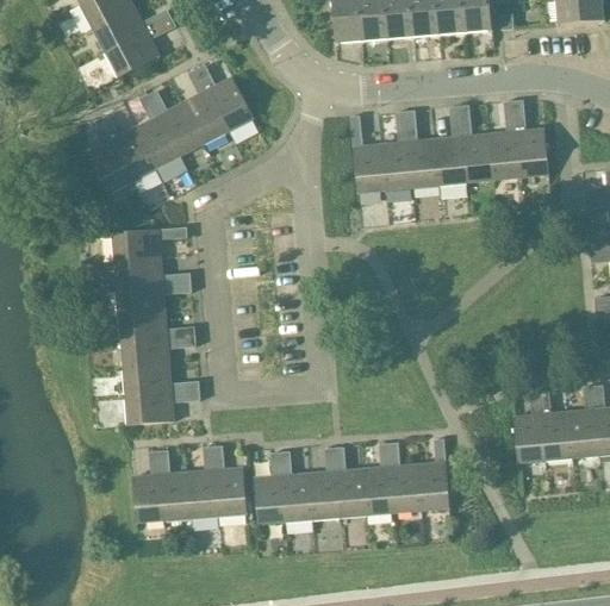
[(88,0),(80,5),(93,29),(134,8),(129,0),(88,0)]
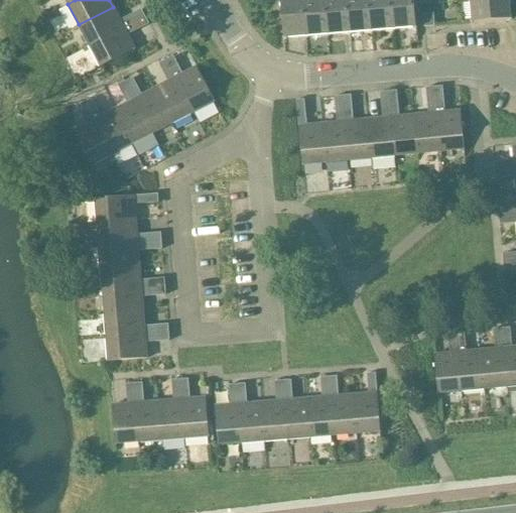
[(280,0),(283,38),(306,36),(303,0),(280,0)]
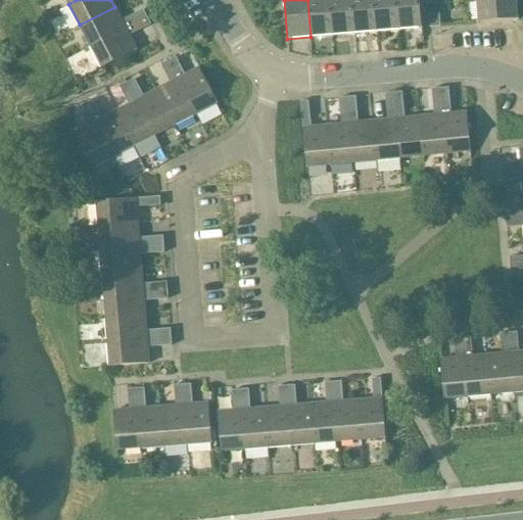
[(307,0),(311,37),(333,35),(329,0),(307,0)]
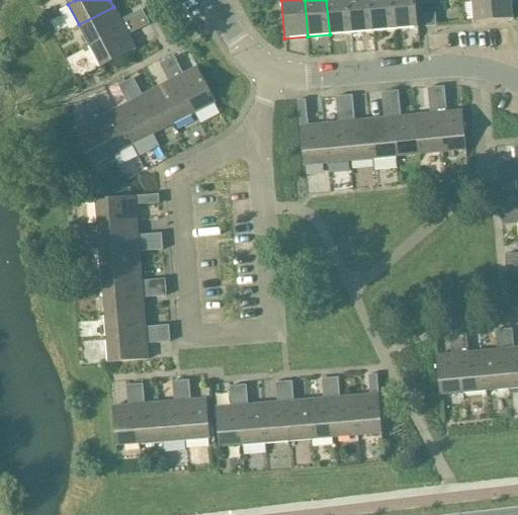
[(326,0),(330,34),(351,32),(348,0),(326,0)]
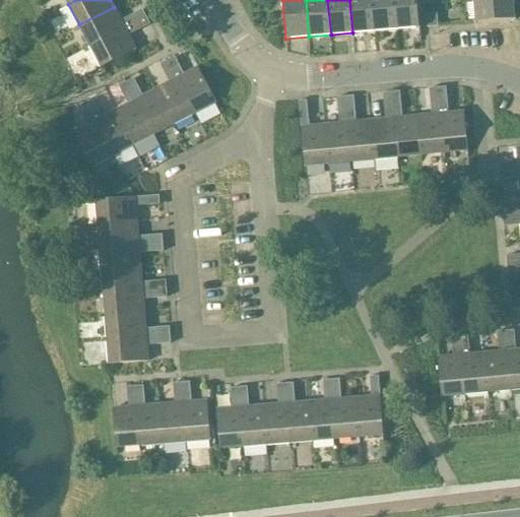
[(349,0),(352,33),(375,31),(372,0),(349,0)]
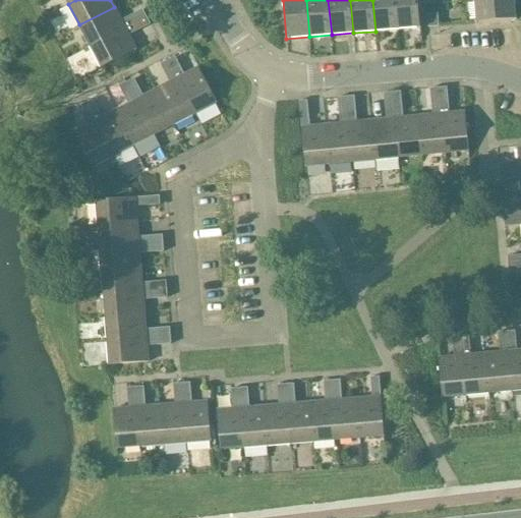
[(372,0),(375,32),(398,30),(395,0),(372,0)]
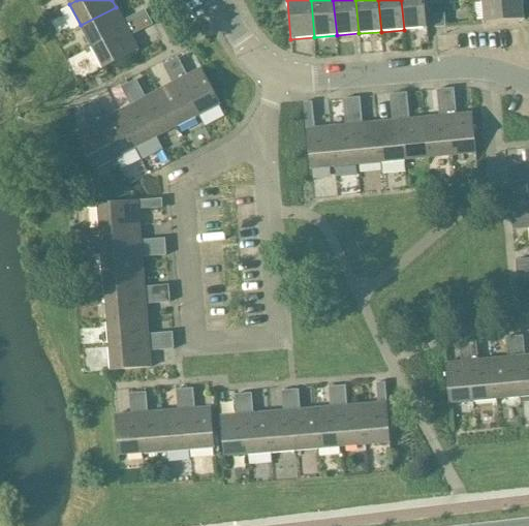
[(427,28),(424,0),(401,0),(404,30),(427,28)]
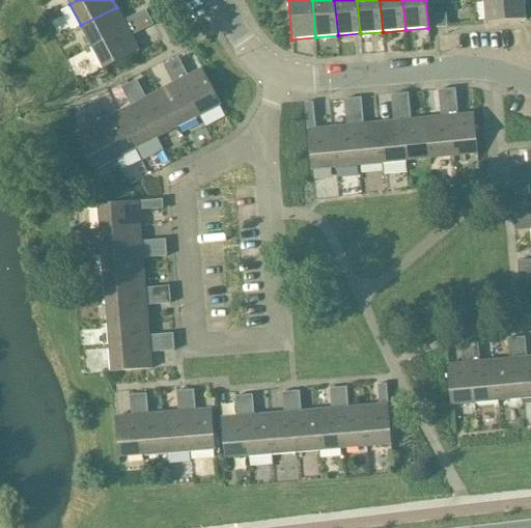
[(525,20),(525,19),(523,0),(483,0),(485,23),(525,20)]
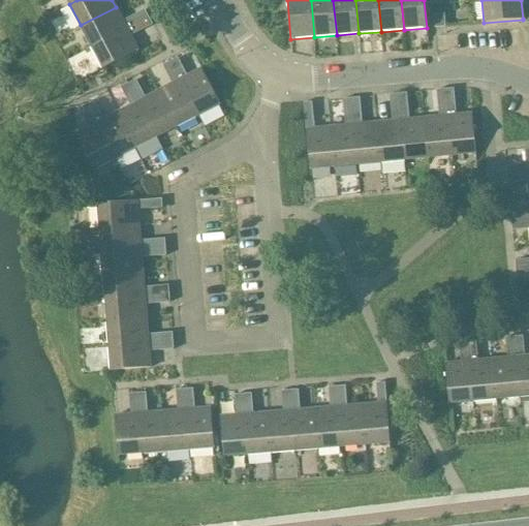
[(91,47),(126,28),(116,7),(81,25),(91,47)]
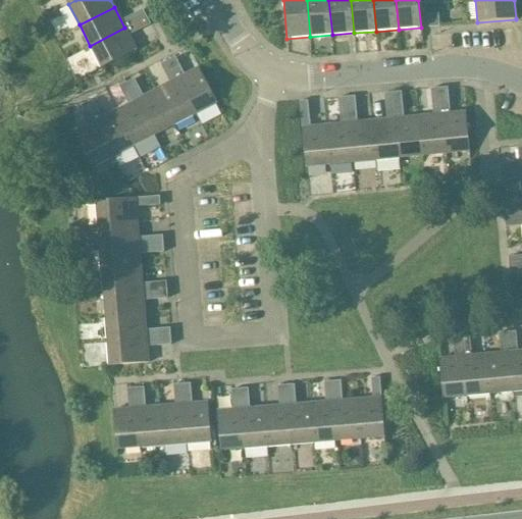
[(128,14),(133,22),(147,15),(143,7),(128,14)]
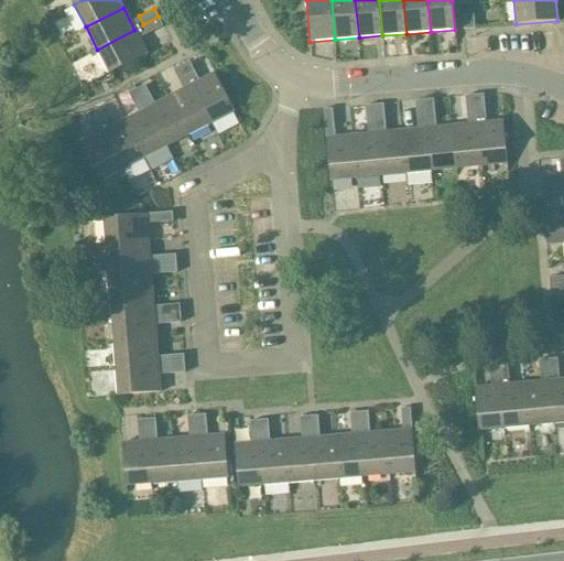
[(475,27),(474,12),(462,13),(463,28),(475,27)]
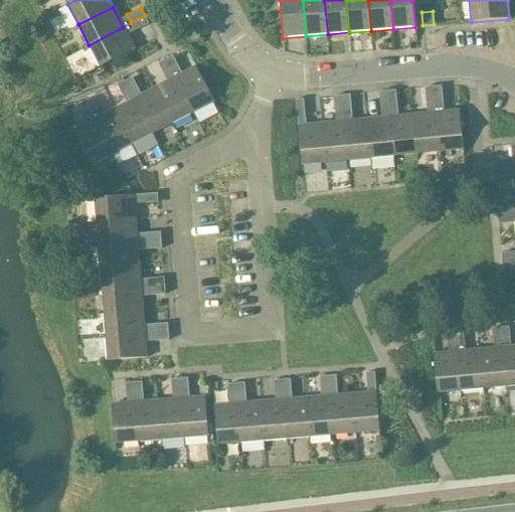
[(135,29),(149,22),(145,15),(131,22),(135,29)]
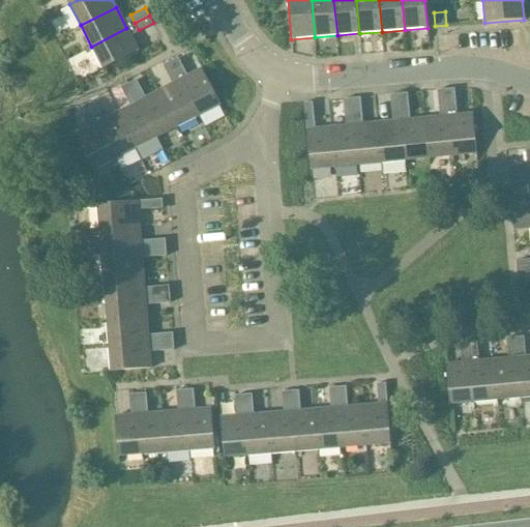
[(138,50),(126,28),(91,47),(102,67),(138,50)]
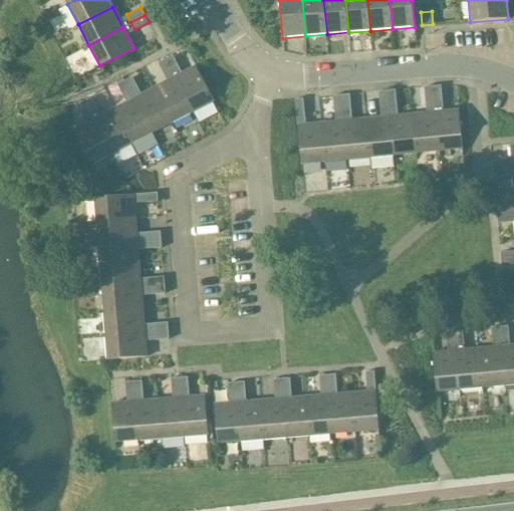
[(173,54),(165,58),(172,70),(179,66),(173,54)]
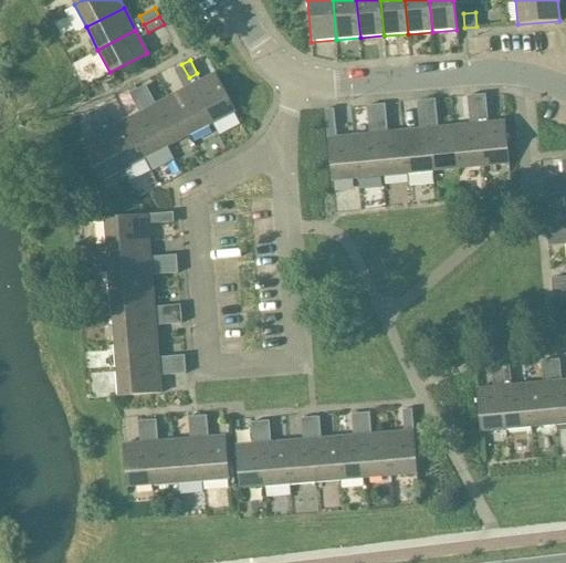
[(174,69),(180,82),(189,77),(181,64),(174,69)]
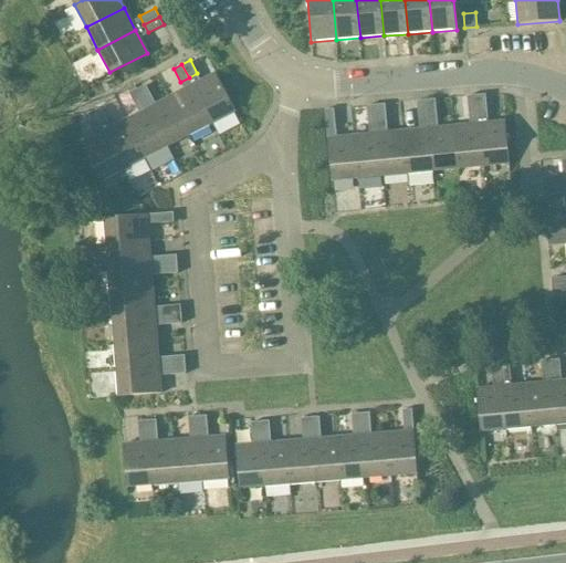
[(236,111),(217,73),(192,85),(212,123),(236,111)]
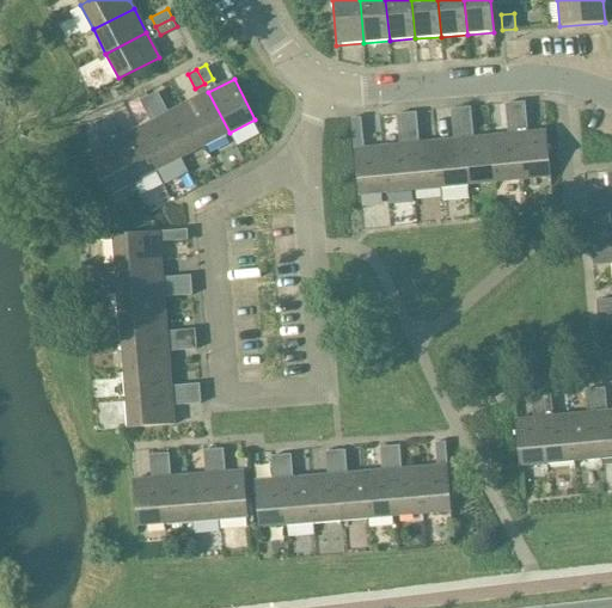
[(157,90),(148,94),(155,109),(164,105),(157,90)]
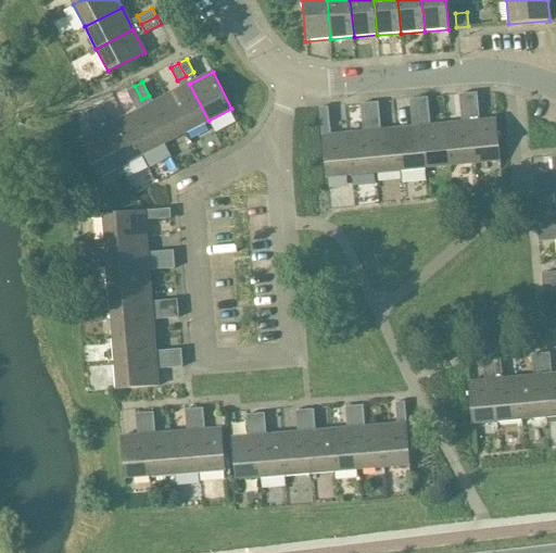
[(167,96),(186,133),(209,121),(189,84),(167,96)]
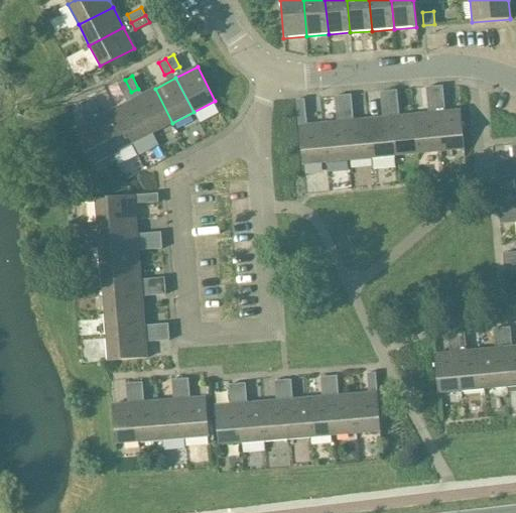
[(117,84),(124,96),(131,92),(125,80),(117,84)]
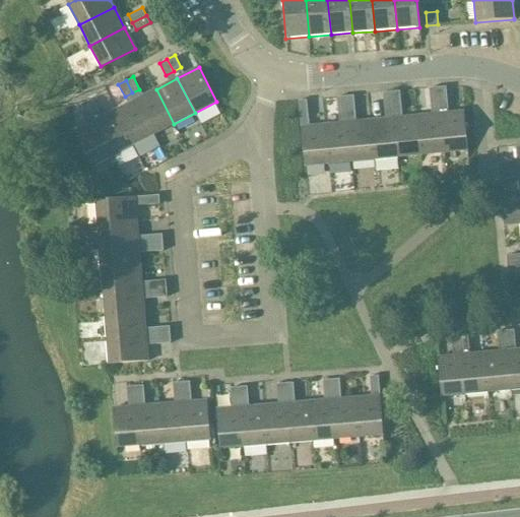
[(447,99),(446,84),(437,85),(438,100),(447,99)]
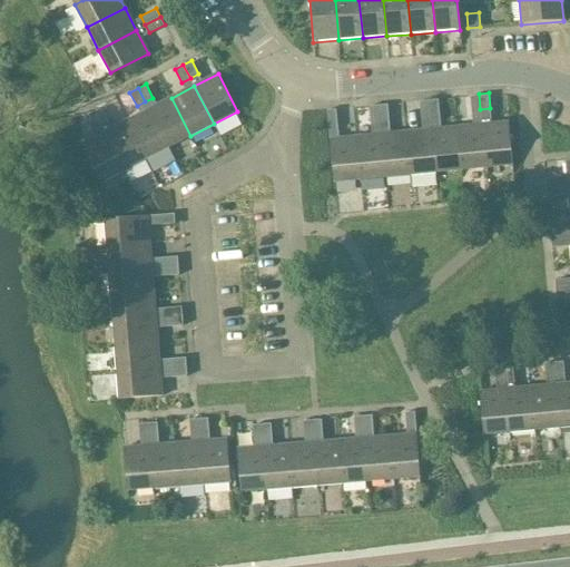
[(470,95),(471,110),(480,109),(479,94),(470,95)]
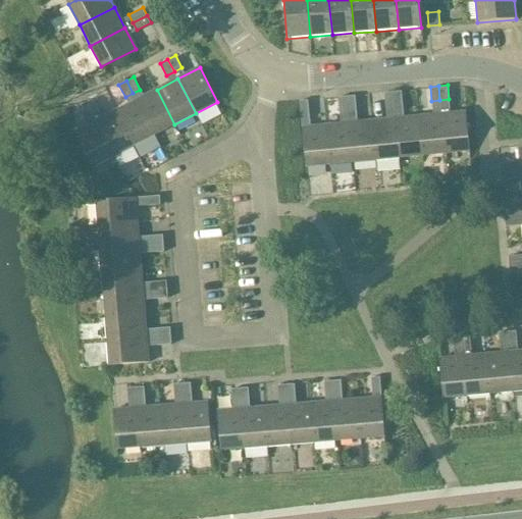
[(157,90),(137,100),(154,135),(174,124),(157,90)]
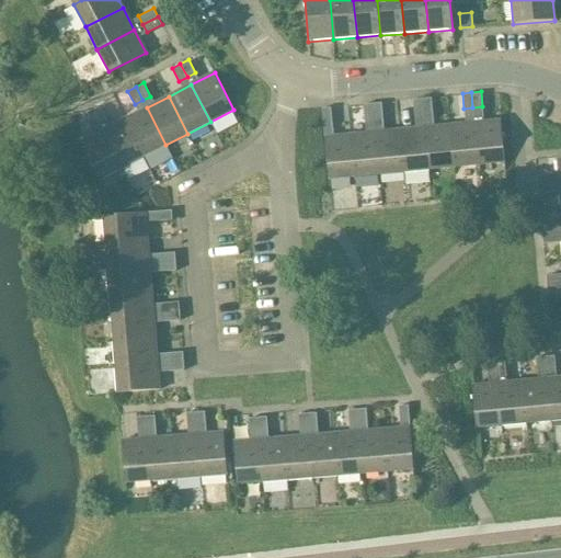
[(433,112),(431,97),(422,98),(423,112),(433,112)]
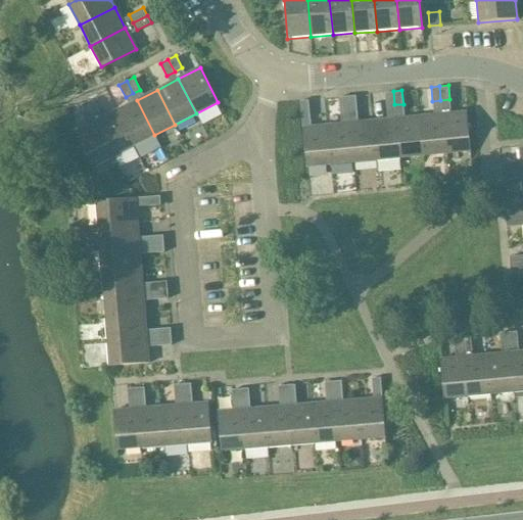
[(385,91),(386,105),(394,104),(393,91),(385,91)]
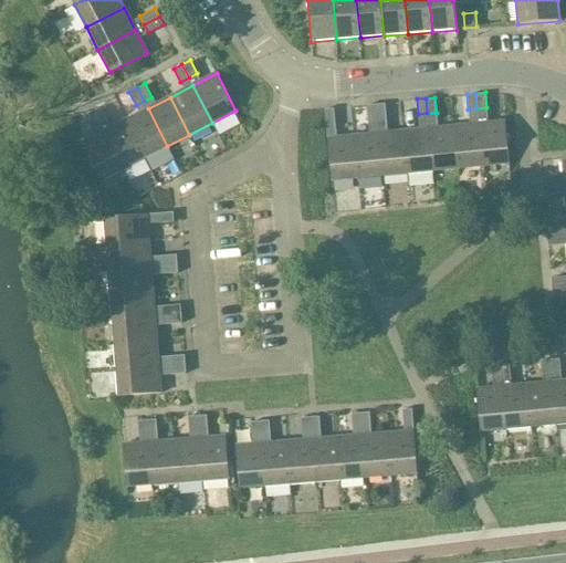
[(387,117),(385,102),(376,103),(377,118),(387,117)]
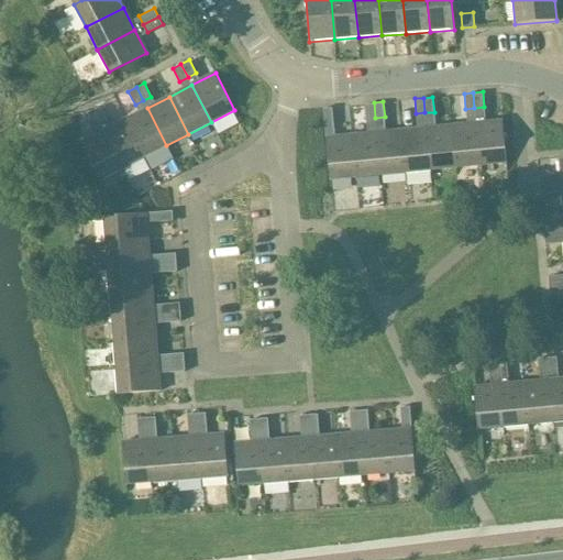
[(364,103),(366,119),(375,118),(374,102),(364,103)]
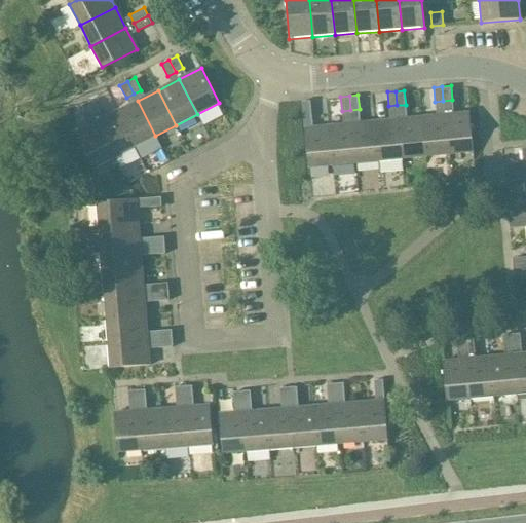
[(92,99),(85,103),(91,115),(99,112),(92,99)]
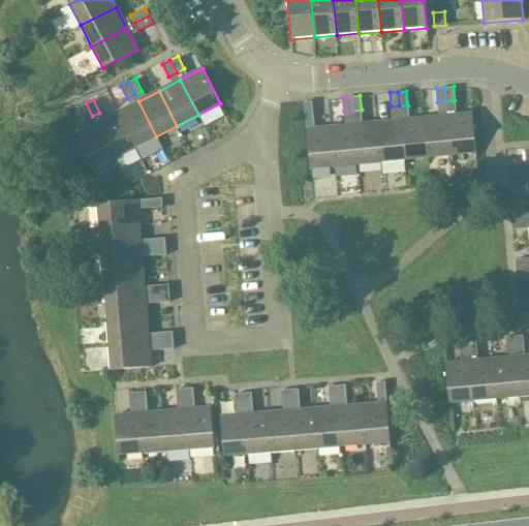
[(313,114),(312,100),(303,100),(304,115),(313,114)]
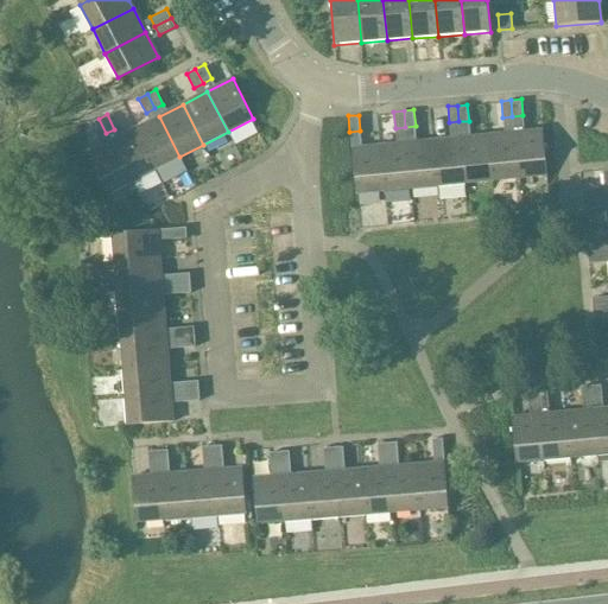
[(159,116),(134,129),(156,170),(179,157),(159,116)]
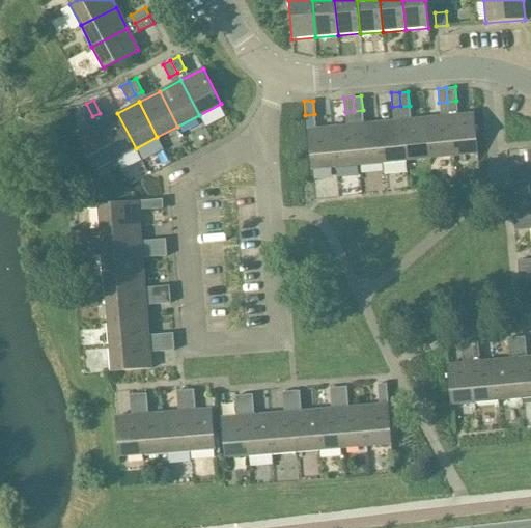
[(85,120),(92,116),(86,104),(78,108),(85,120)]
